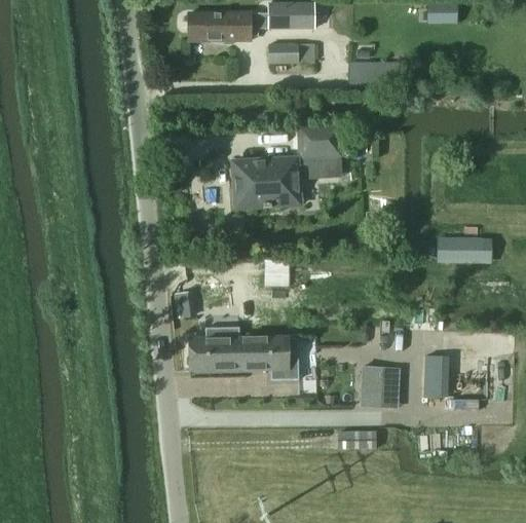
[(268,12),(187,12),(187,39),(251,39),(251,28),(313,27),(313,2),(268,2),(268,12)]
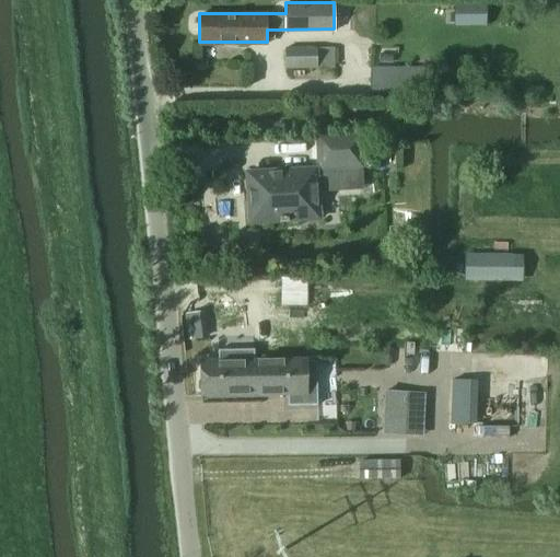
[(334,66),(335,46),(284,45),(284,66),(334,66)]
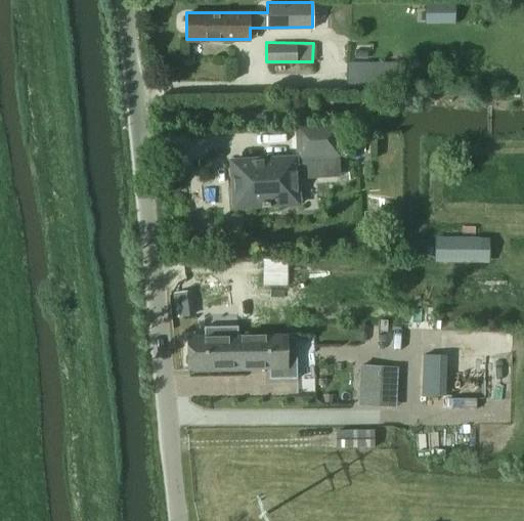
[(340,176),(339,156),(340,156),(339,121),(294,123),(296,156),(296,157),(297,179),(340,176)]
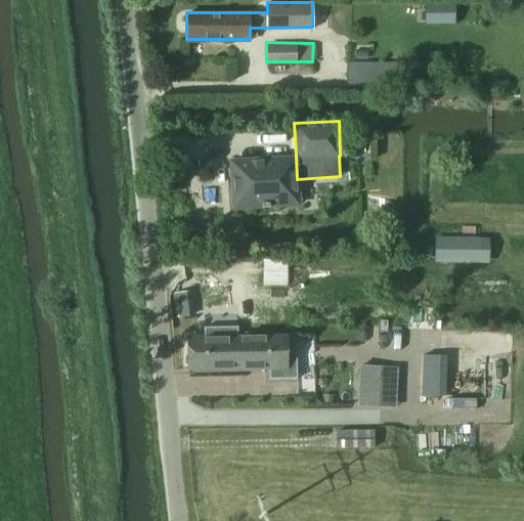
[(297,179),(296,157),(296,156),(230,160),(233,207),(299,203),(297,179)]
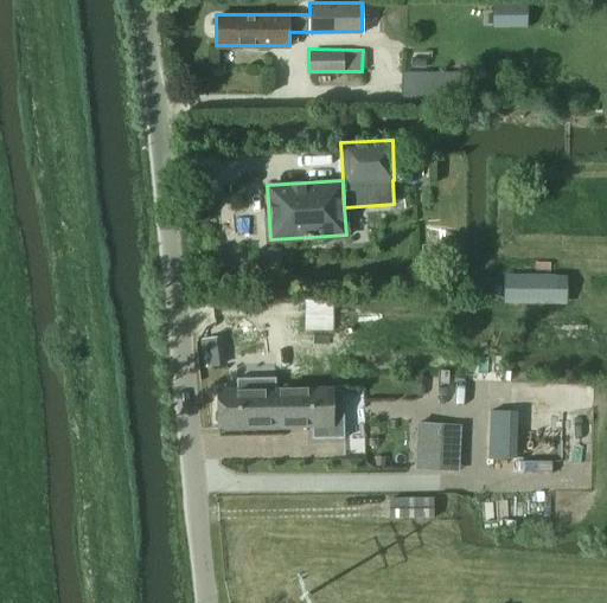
[(221,427),(267,425),(266,387),(251,387),(251,383),(236,383),(236,389),(219,389),(219,409),(217,409),(217,422),(221,422),(221,427)]
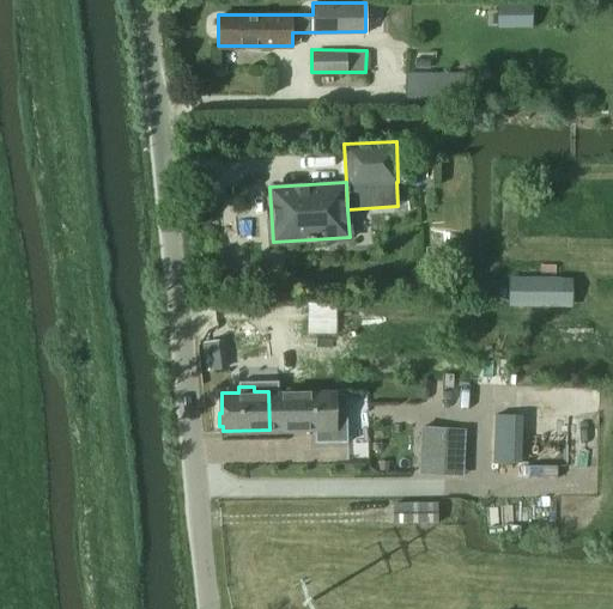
[(334,390),(269,391),(271,430),(316,428),(317,439),(343,438),(343,407),(334,407),(334,390)]
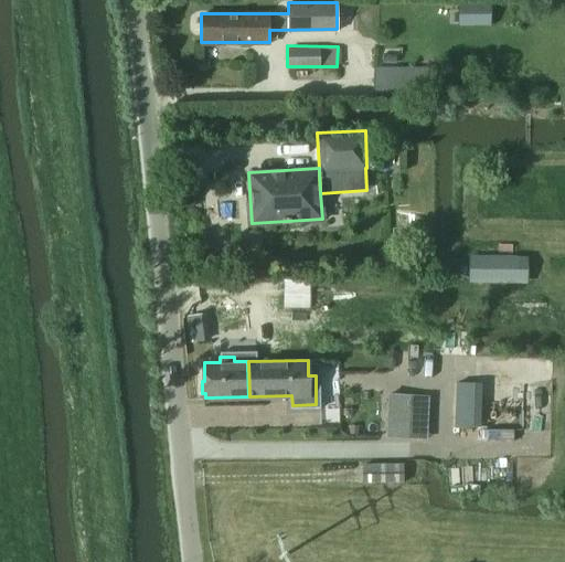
[(411,439),(413,395),(390,394),(387,438),(411,439)]
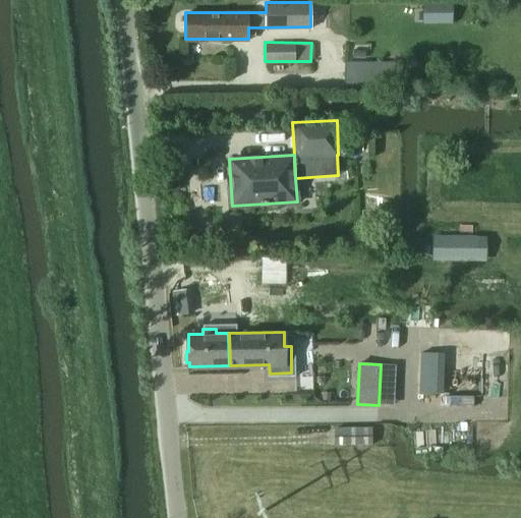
[(371,426),(334,426),(334,444),(371,444),(371,426)]
